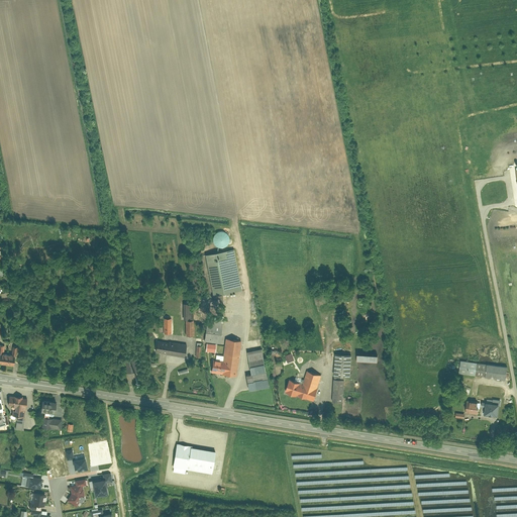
[(213,242),(215,245),(218,247),(221,247),(224,247),(226,245),(228,243),(229,240),(229,237),(228,235),(227,233),(224,231),(222,231),(219,231),(216,232),(214,234),(213,237),(213,240),(213,242)]
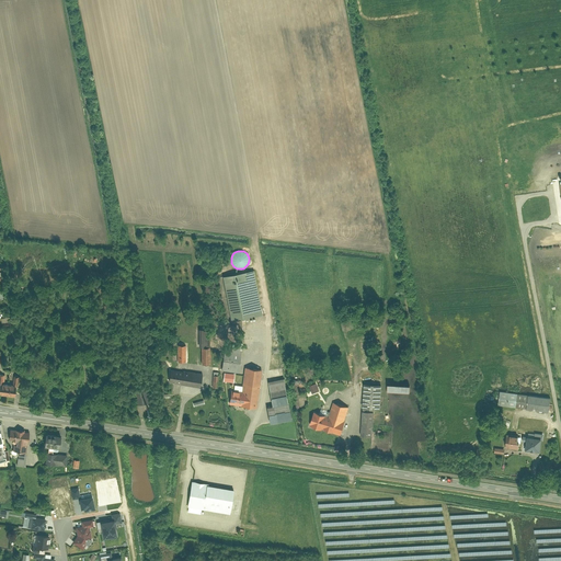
[(253,271),(222,276),(231,320),(262,315),(253,271)]
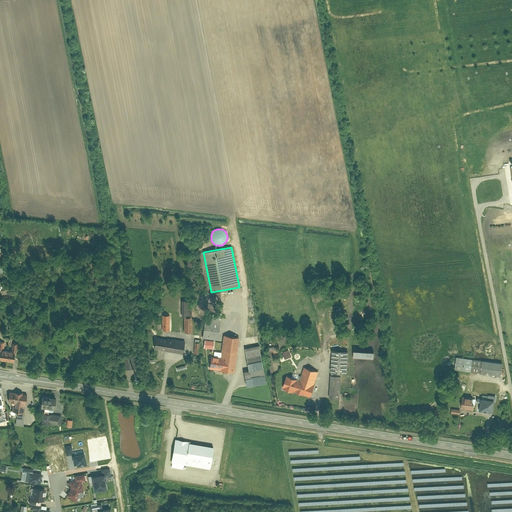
[(206,313),(202,337),(218,339),(222,313),(218,312),(218,314),(206,313)]
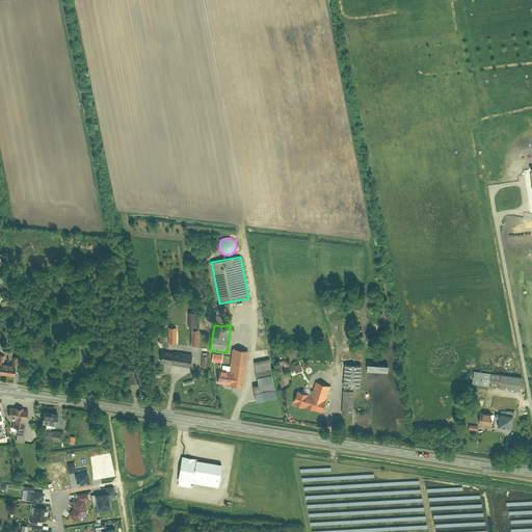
[(191,344),(200,344),(200,328),(194,328),(191,328),(191,344)]
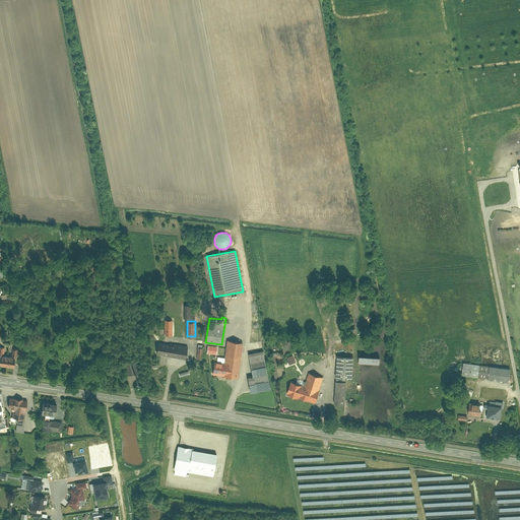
[(214,361),(213,374),(238,377),(243,342),(228,340),(224,362),(214,361)]
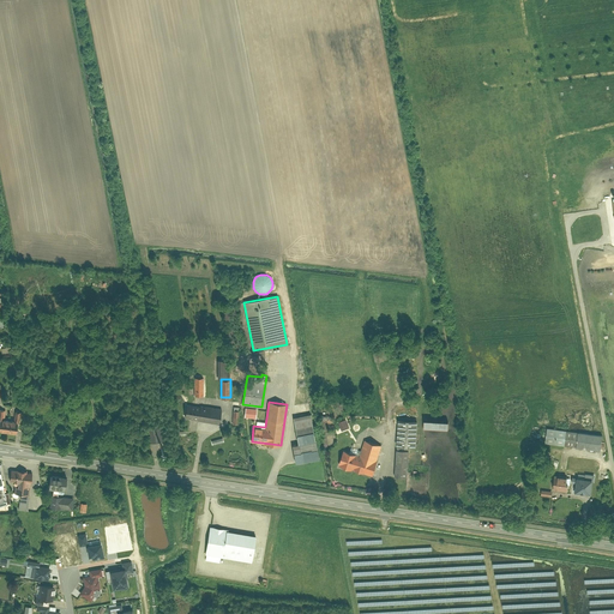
[(200,407),(187,404),(185,417),(199,419),(198,420),(220,423),(222,409),(200,405),(200,407)]
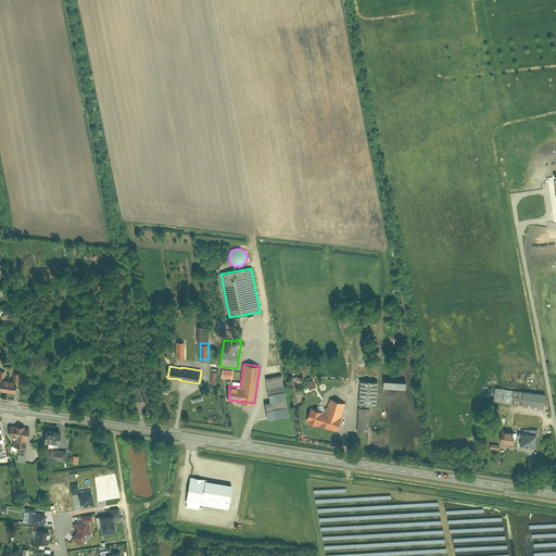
[(223,369),(222,377),(231,379),(232,370),(223,369)]
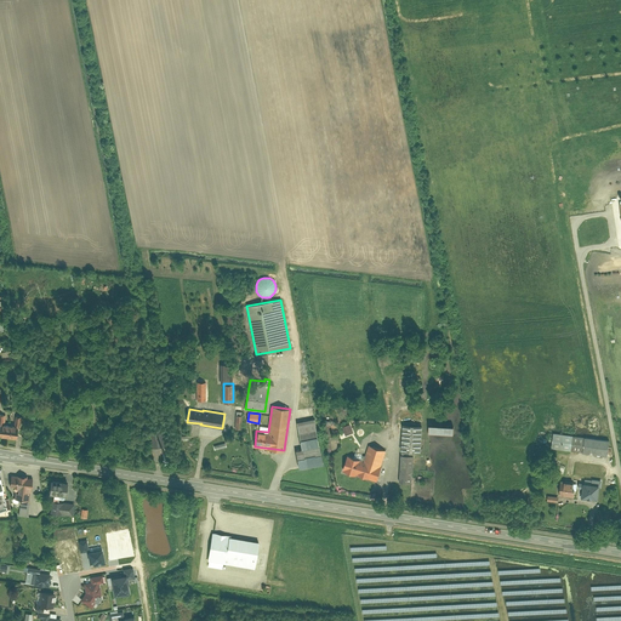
[(300,468),(324,463),(315,419),(297,422),(302,449),(296,450),(300,468)]
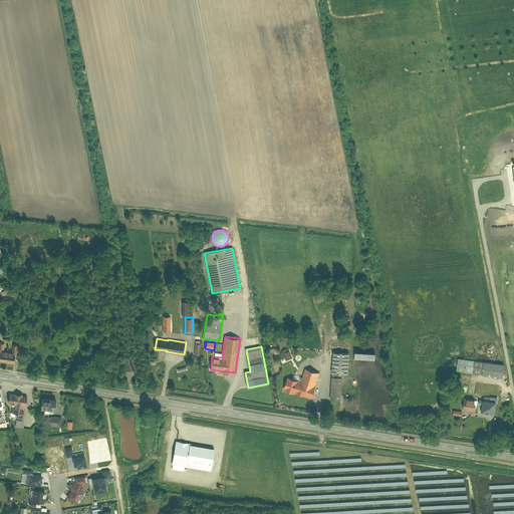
[(283,353),(286,360),(292,358),(289,350),(283,353)]
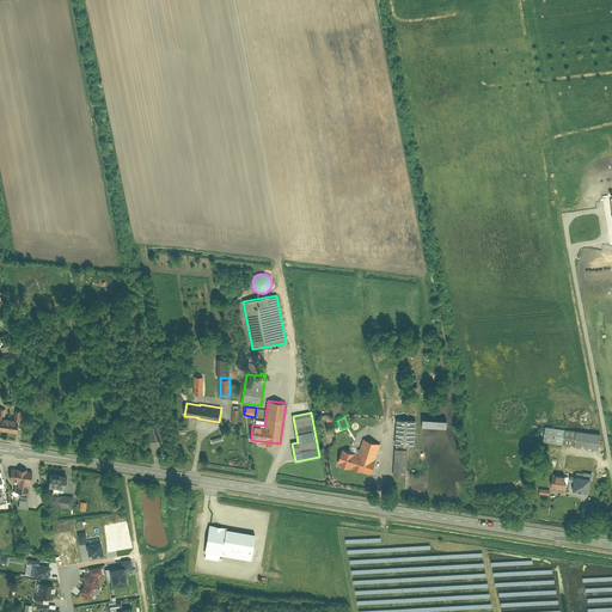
[(416,420),(397,418),(396,444),(415,445),(416,420)]
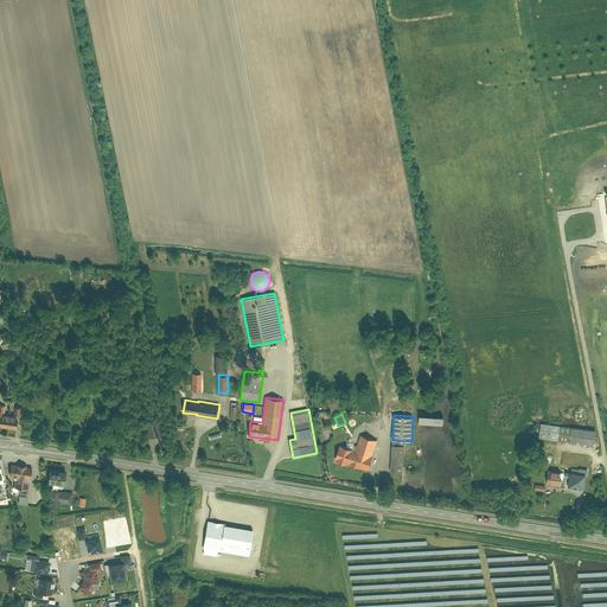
[(14,416),(8,416),(7,426),(17,427),(18,416),(14,416)]
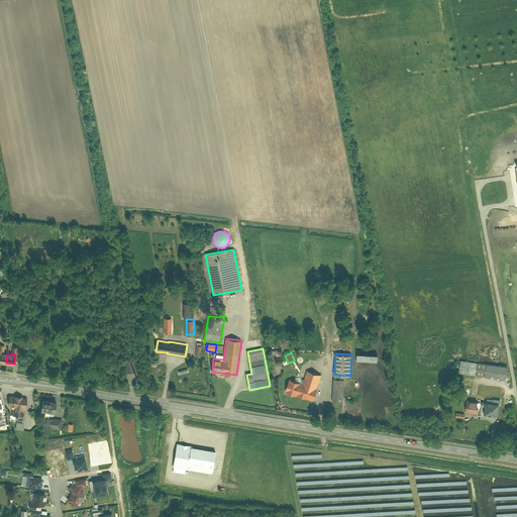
[(122,358),(125,373),(139,370),(137,355),(122,358)]
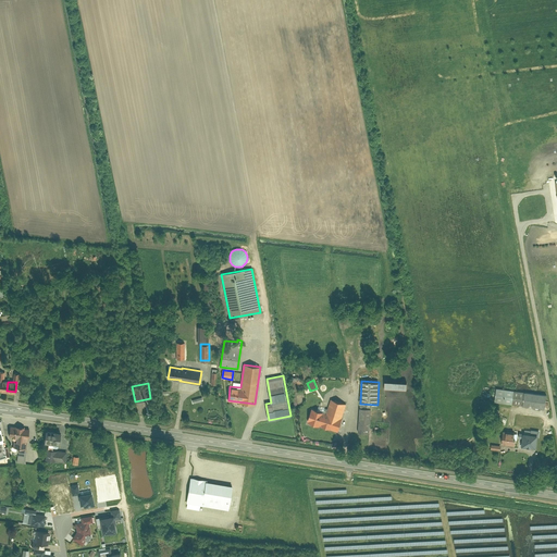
[(494,401),(511,404),(514,391),(496,387),(494,401)]
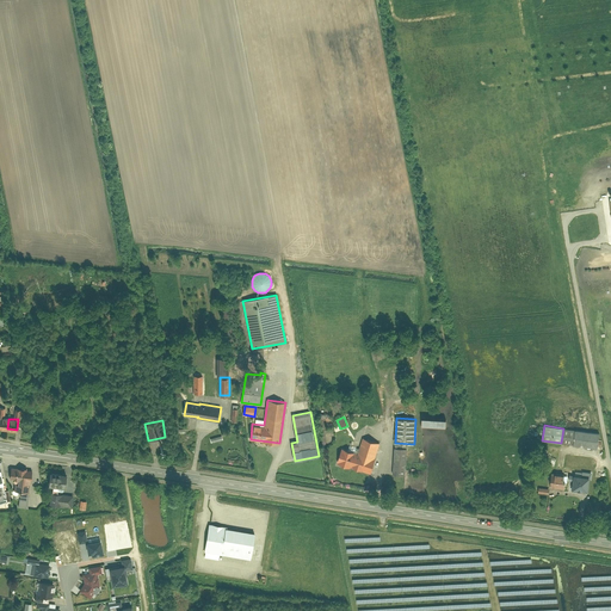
[(561,443),(573,444),(574,430),(563,429),(561,443)]
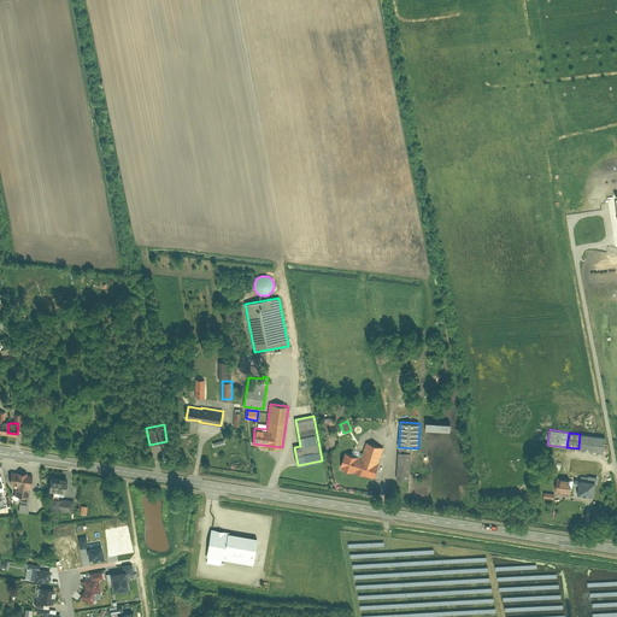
[(605,438),(580,434),(579,448),(603,452),(605,438)]
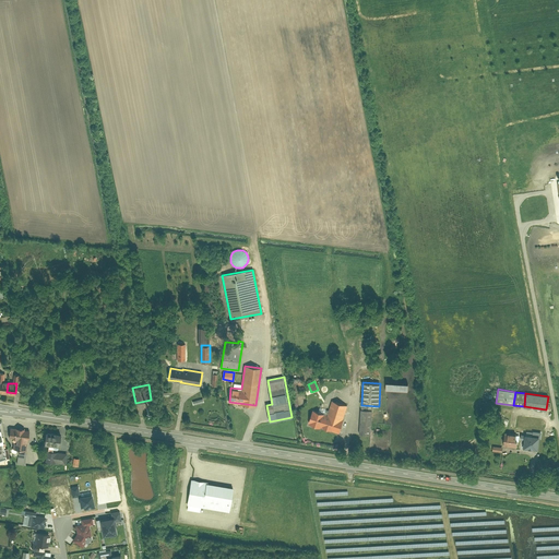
[(312,409),(309,423),(310,423),(310,424),(321,427),(339,432),(347,405),(333,401),(330,411),(329,415),(319,412),(312,409)]
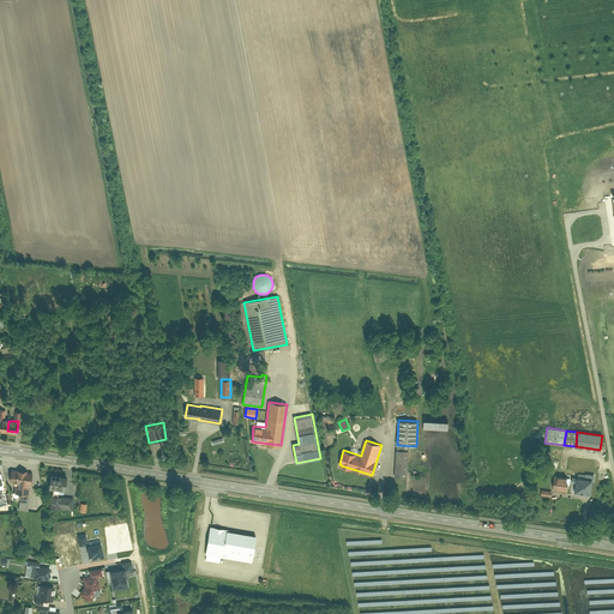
[(395,476),(408,477),(409,450),(397,450),(395,476)]
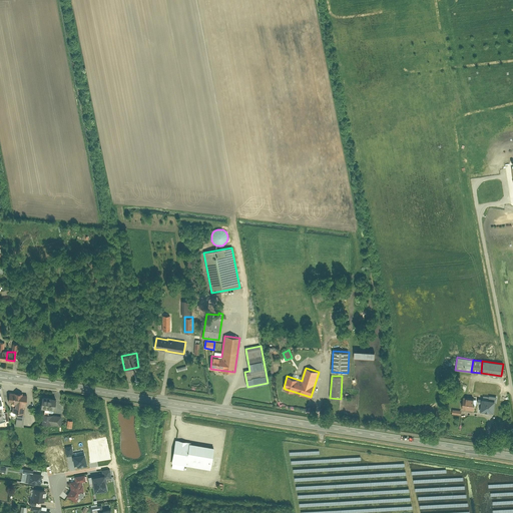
[(10,392),(8,401),(13,402),(12,411),(24,413),(27,396),(22,395),(22,393),(15,392),(15,393),(10,392)]
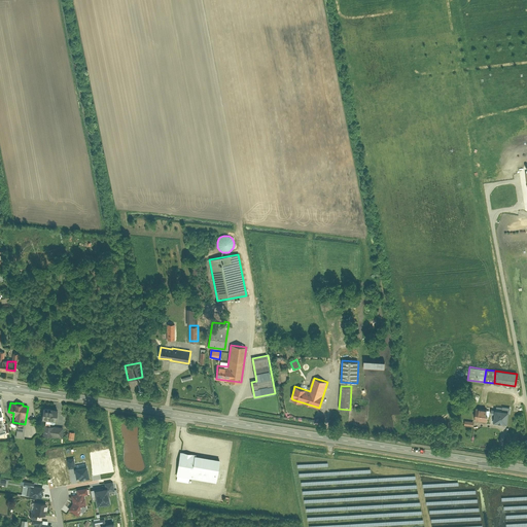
[(0,432),(9,431),(7,422),(4,423),(1,406),(0,406),(0,432)]
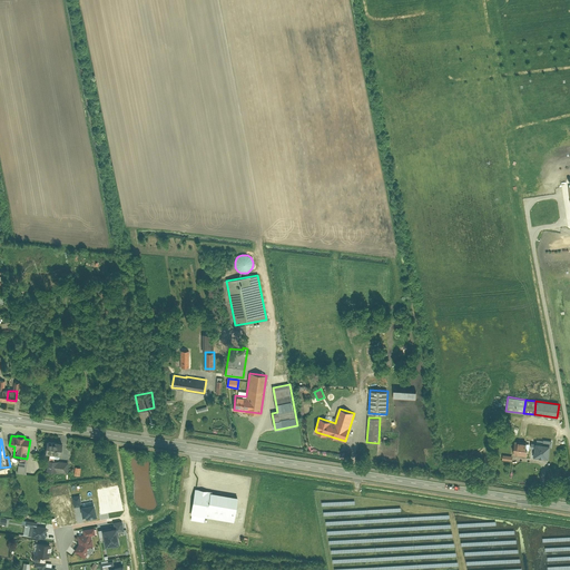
[(530,453),(532,440),(522,439),(520,452),(530,453)]
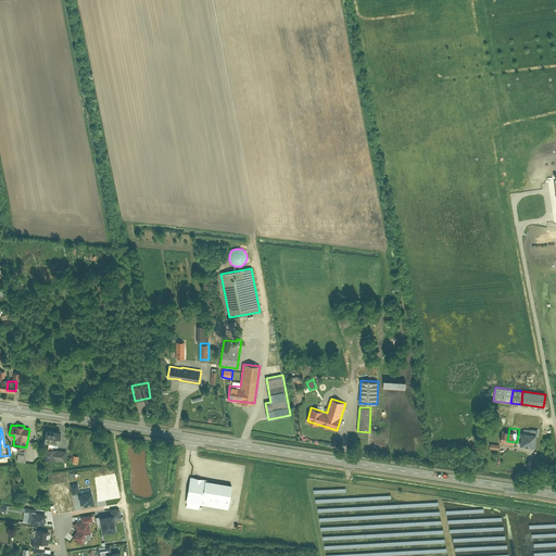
[(61,431),(46,430),(45,442),(49,442),(58,443),(59,443),(61,431)]
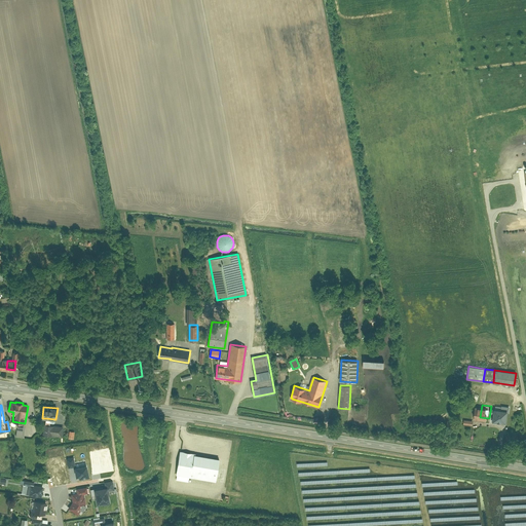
[(492,421),(505,423),(508,411),(494,409),(492,421)]
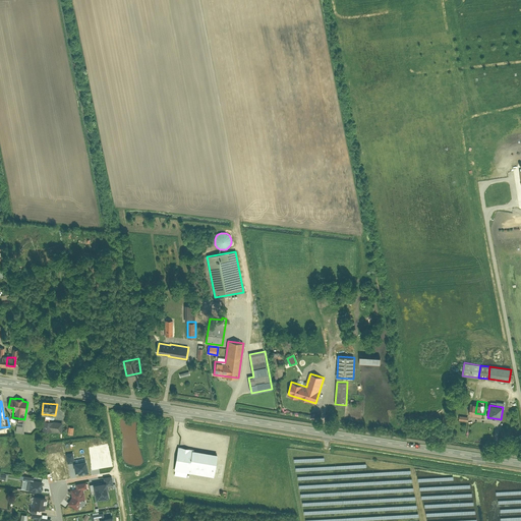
[(22,433),(24,419),(12,417),(11,420),(15,421),(15,422),(16,422),(15,432),(22,433)]
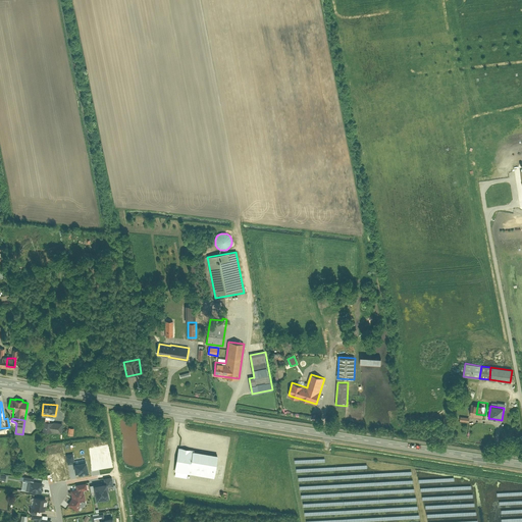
[(45,421),(44,421),(43,430),(50,431),(61,432),(62,423),(53,422),(52,422),(45,421)]
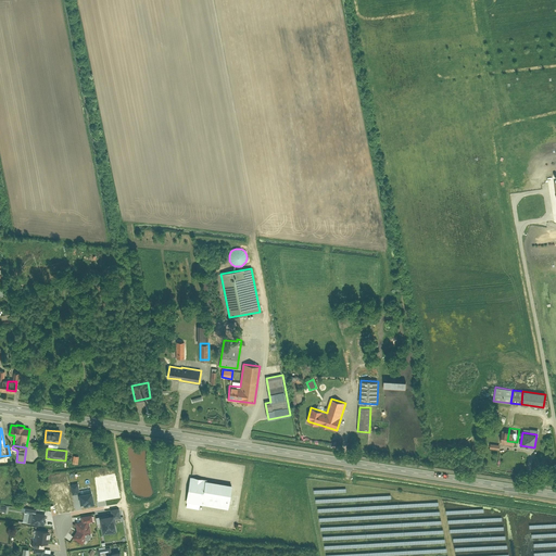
[(190,477),(187,501),(227,507),(231,484),(206,480),(206,479),(190,477)]
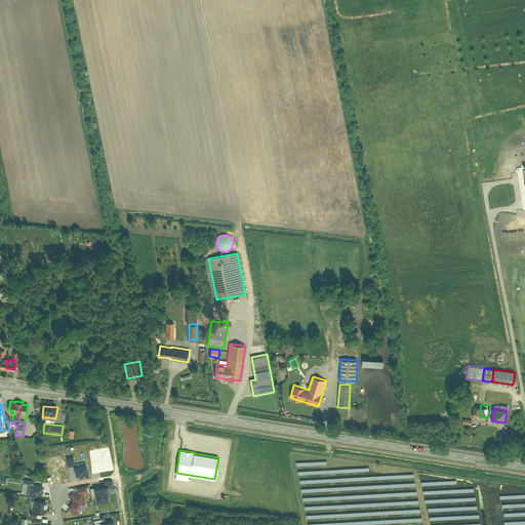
[(68,468),(74,467),(75,467),(73,456),(67,457),(68,468)]
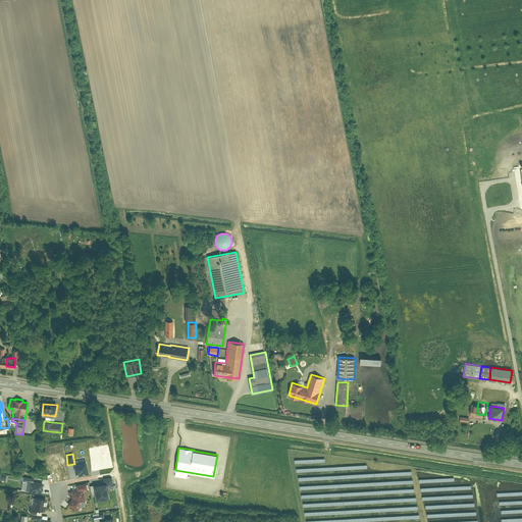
[(74,464),(73,464),(75,473),(79,473),(79,475),(89,474),(87,462),(74,464)]
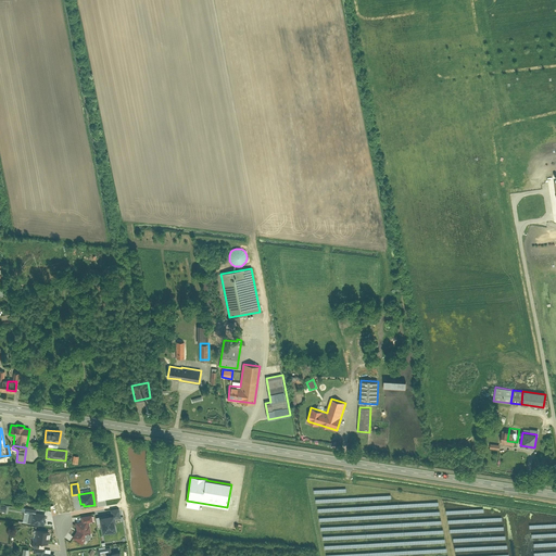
[(110,509),(111,515),(113,515),(114,518),(121,518),(119,509),(116,508),(110,509)]
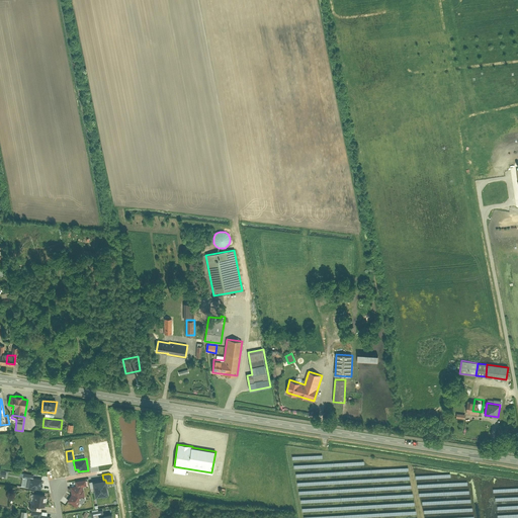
[(24,489),(40,492),(42,481),(26,479),(24,489)]
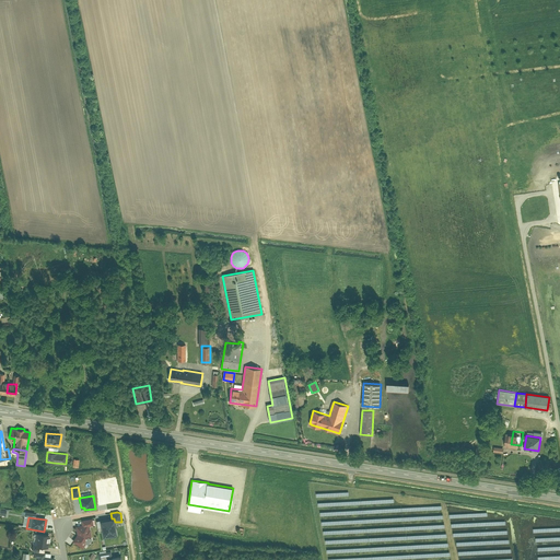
[(78,535),(73,541),(82,548),(85,544),(84,543),(89,536),(90,537),(91,536),(90,529),(89,529),(88,526),(93,525),(92,517),(82,520),(82,525),(77,526),(78,535)]
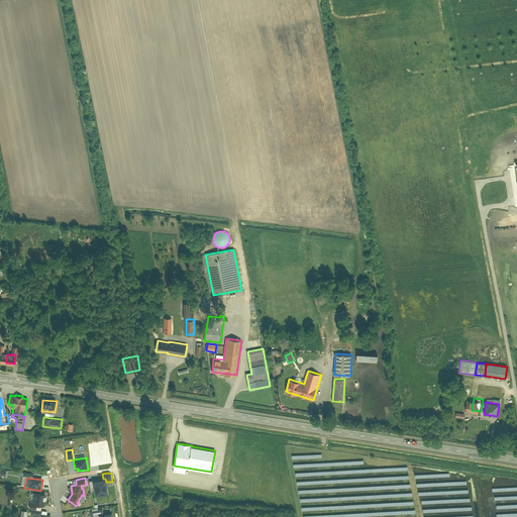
[(103,479),(93,481),(95,496),(107,494),(106,482),(105,479),(103,479)]
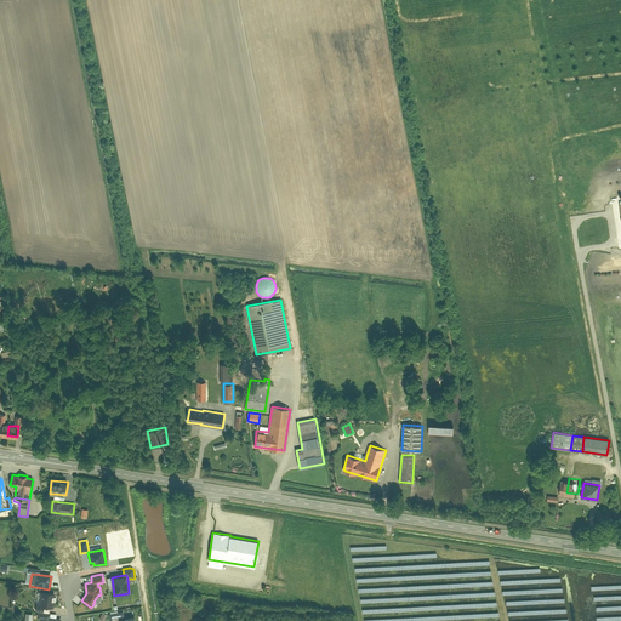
[(55,593),(41,592),(39,605),(53,608),(55,593)]
